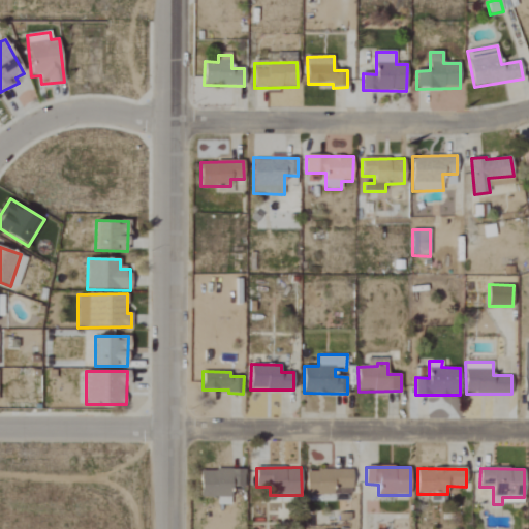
[(199,497),(218,498),(217,504),(230,505),(231,488),(244,488),(244,470),(199,469),(199,497)]
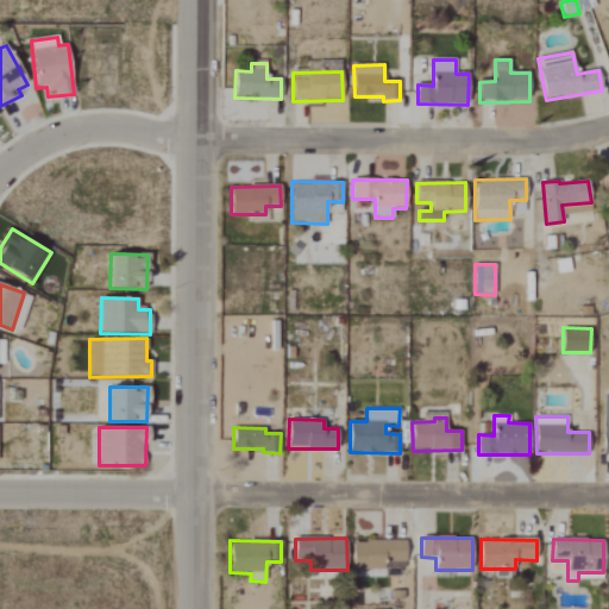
[(352,570),(405,570),(406,541),(353,541),(352,570)]
